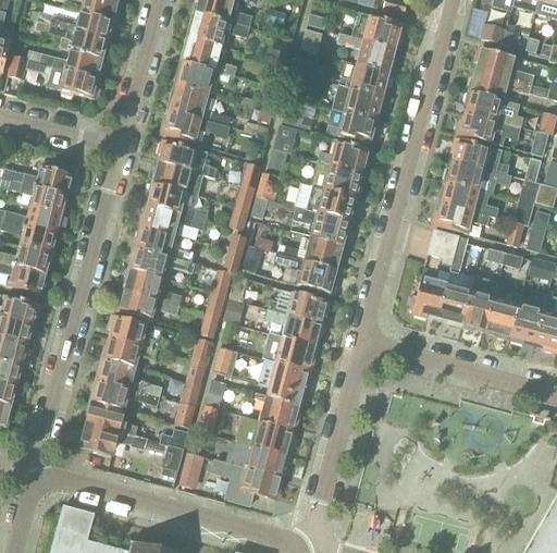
[(0,0),(0,72),(2,72),(13,29),(2,26),(5,12),(7,12),(10,0),(0,0)]
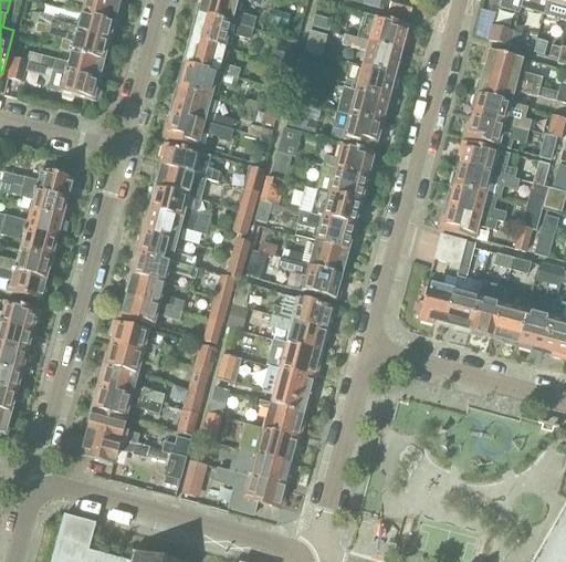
[(85,0),(82,11),(117,20),(121,9),(117,9),(119,0),(85,0)]
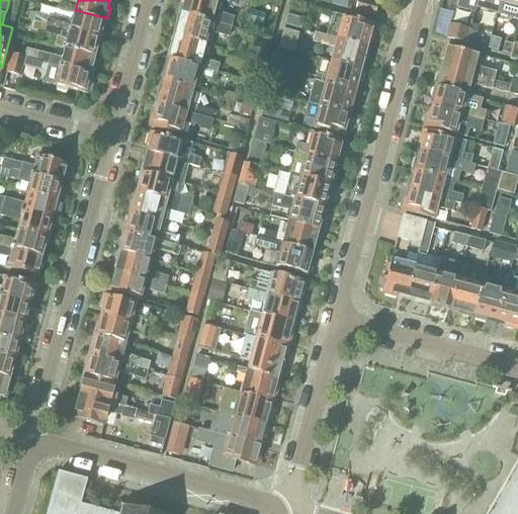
[(185,0),(182,10),(233,24),(236,13),(214,8),(217,0),(182,0),(185,0)]
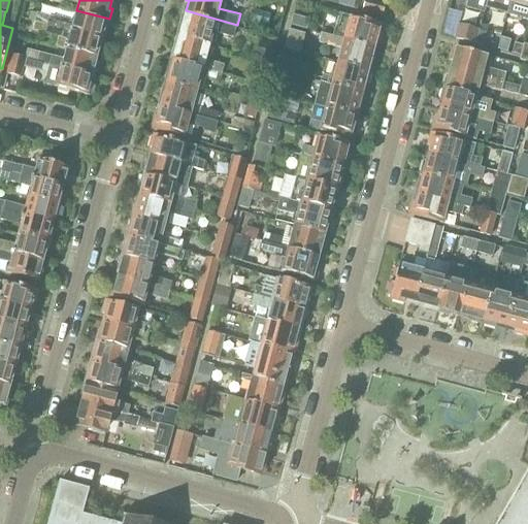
[(364,0),(362,7),(383,12),(386,0),(364,0)]
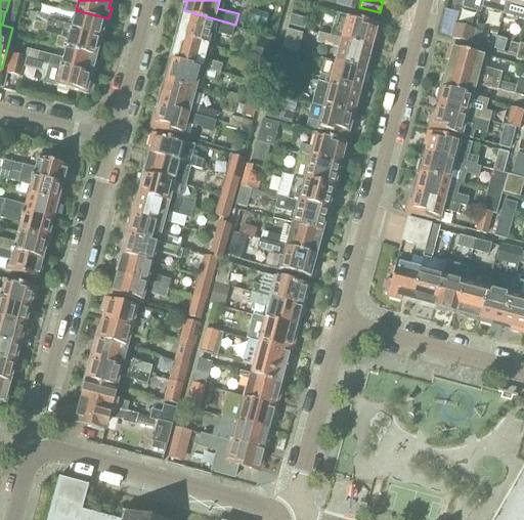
[(464,0),(464,3),(464,4),(481,9),(482,5),(483,0),(464,0)]
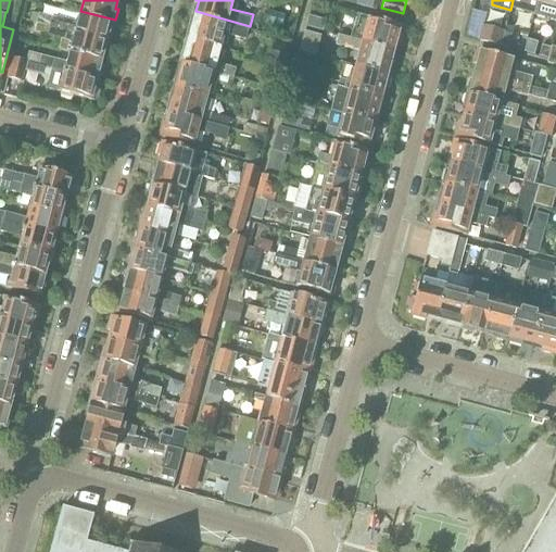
[(513,0),(512,5),(534,12),(538,0),(513,0)]
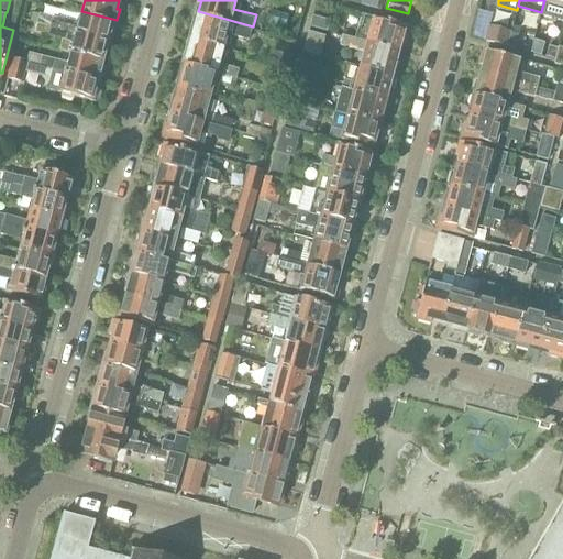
[(544,0),(541,12),(562,18),(562,0),(544,0)]
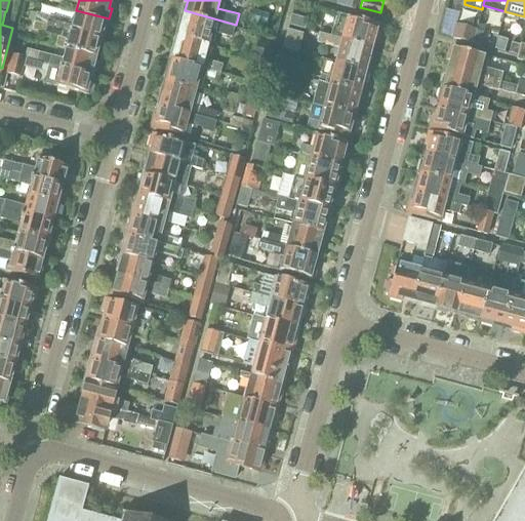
[(37,10),(35,18),(101,36),(104,29),(106,29),(109,18),(76,10),(74,19),(37,10)]
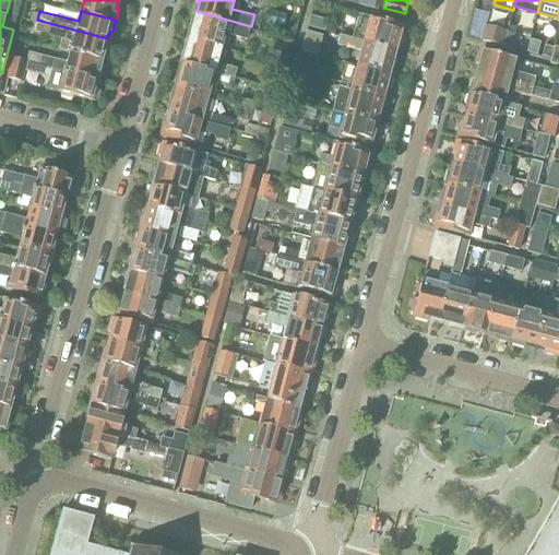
[(191,21),(188,35),(223,44),(226,32),(248,37),(251,26),(197,11),(193,22),(191,21)]
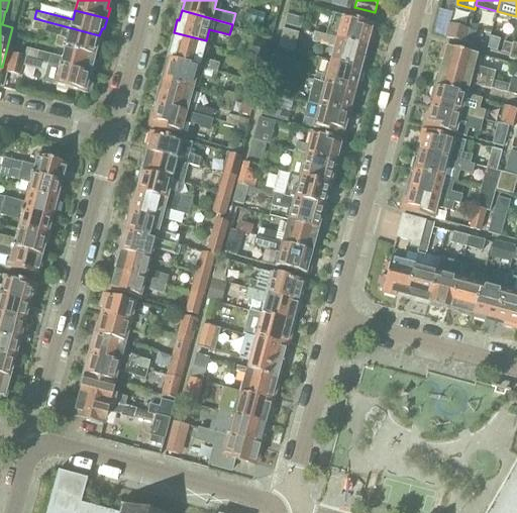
[(326,32),(367,43),(369,34),(372,35),(375,24),(372,23),(373,21),(332,10),(326,32)]
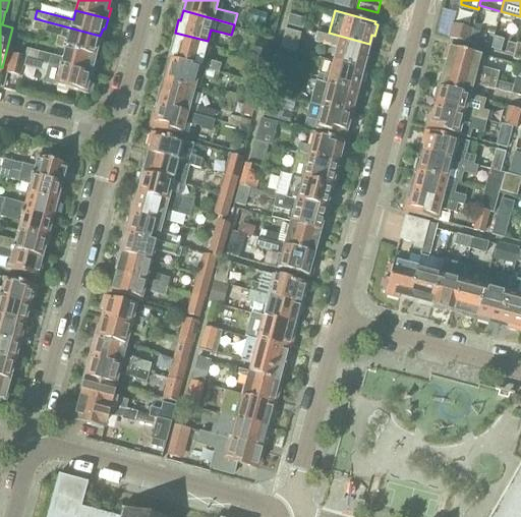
[(287,21),(298,24),(303,25),(305,15),(289,11),(287,21)]
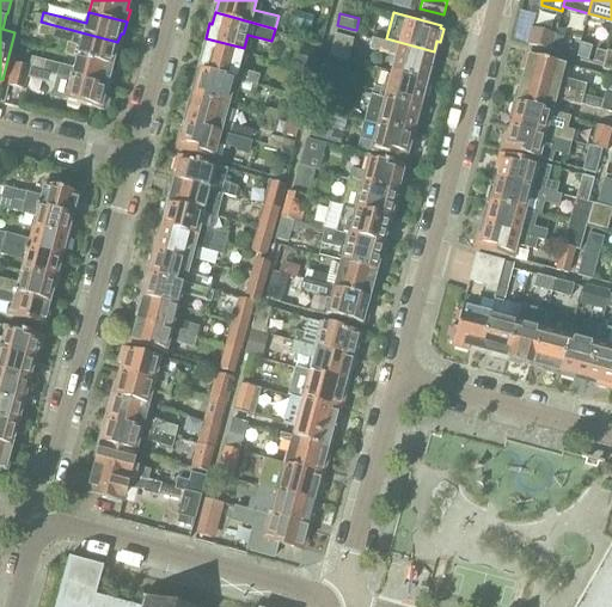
[(41,22),(38,31),(68,40),(65,50),(78,54),(116,65),(118,53),(115,51),(117,42),(41,22)]
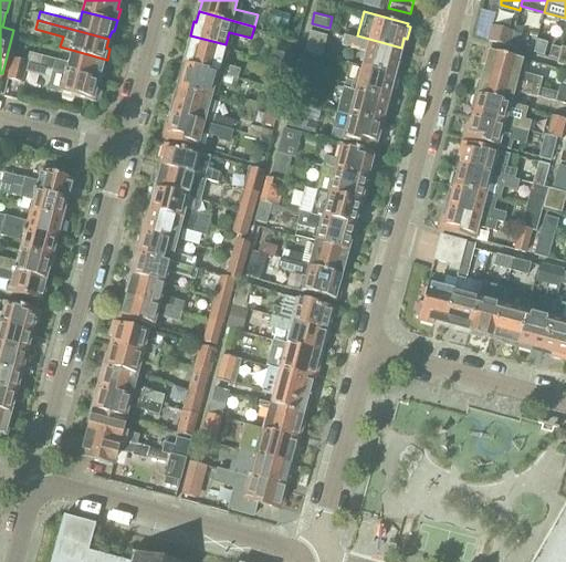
[(510,43),(513,29),(513,28),(492,22),(488,38),(510,43)]
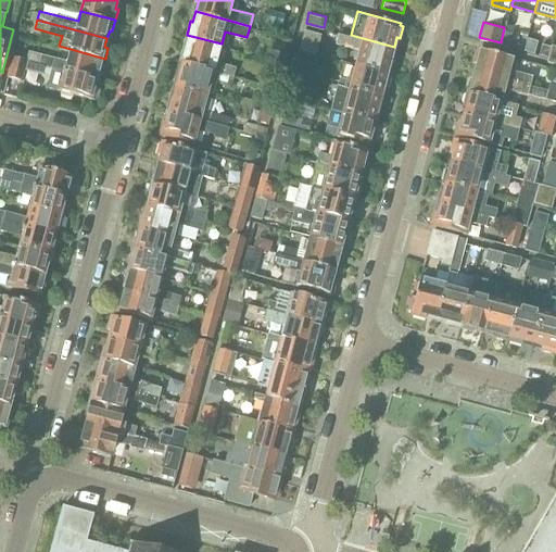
[(315,38),(318,26),(306,23),(300,46),(317,51),(320,39),(315,38)]
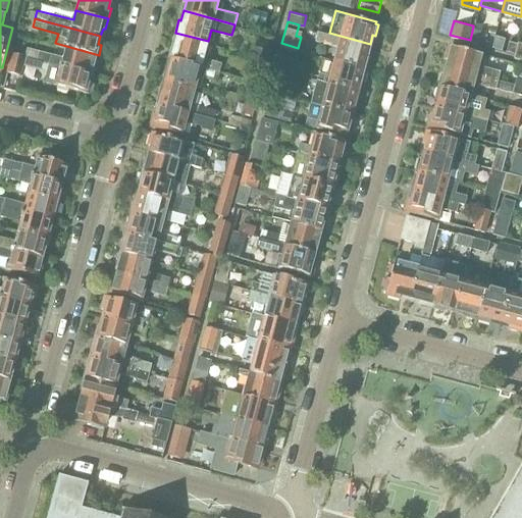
[(473,27),(470,40),(471,40),(477,42),(481,29),(473,27)]
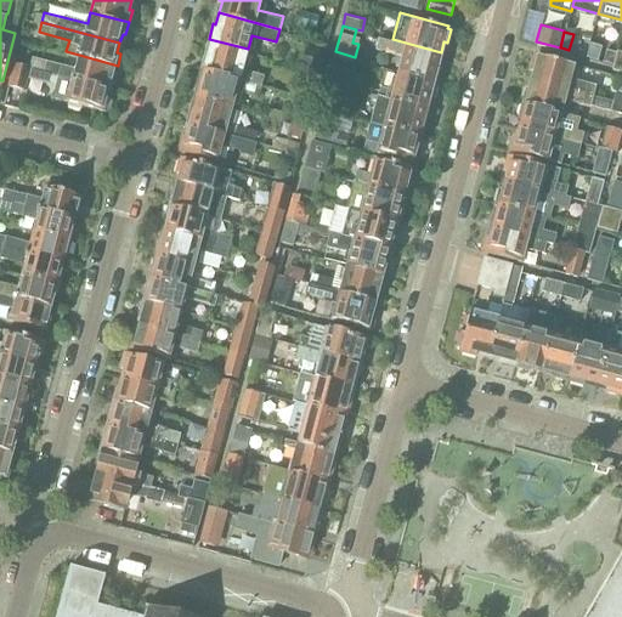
[(378,35),(375,46),(403,54),(405,54),(400,71),(436,80),(441,64),(437,63),(441,52),(393,39),(378,35)]
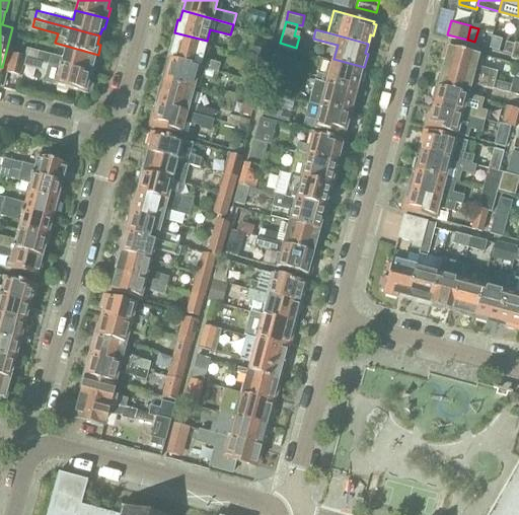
[(173,46),(170,56),(207,66),(210,58),(203,56),(207,41),(174,32),(170,45),(173,46)]
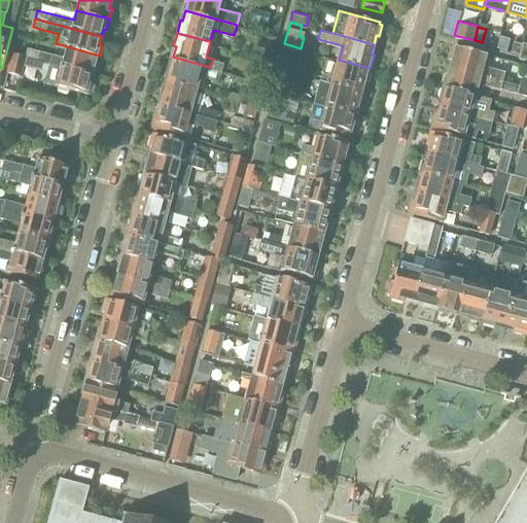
[(510,37),(500,34),(497,45),(506,48),(510,37)]
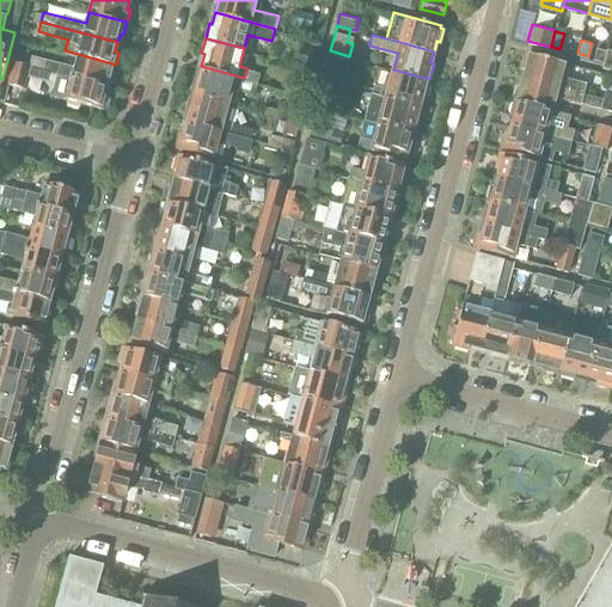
[(316,67),(319,48),(299,42),(295,61),(316,67)]
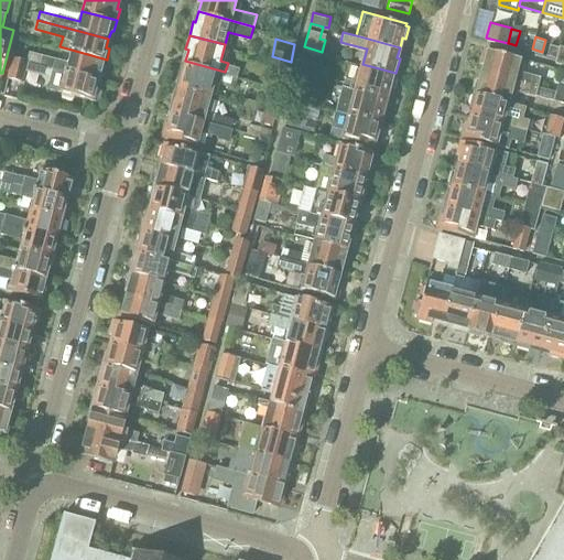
[(546,53),(555,55),(559,44),(550,42),(546,53)]
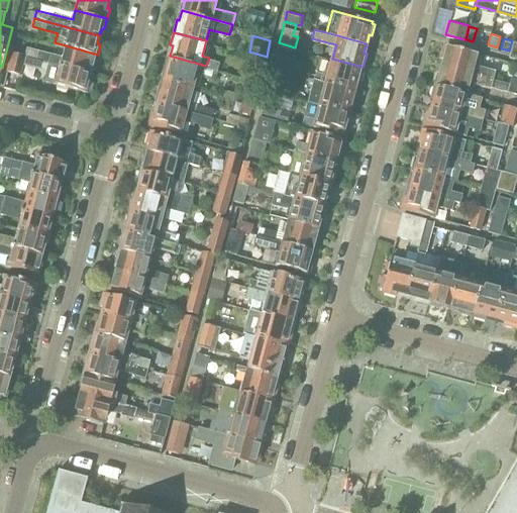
[(444,45),(441,56),(444,57),(442,64),(472,72),(493,77),(495,69),(474,64),(477,52),(447,43),(447,45),(444,45)]
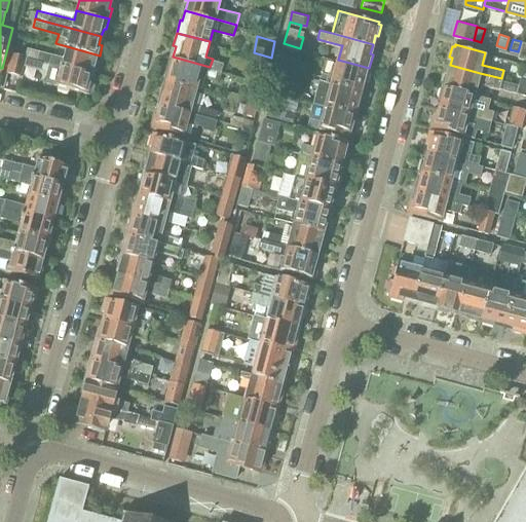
[(26,54),(91,72),(94,65),(97,66),(100,56),(67,46),(64,57),(28,46),(26,54)]
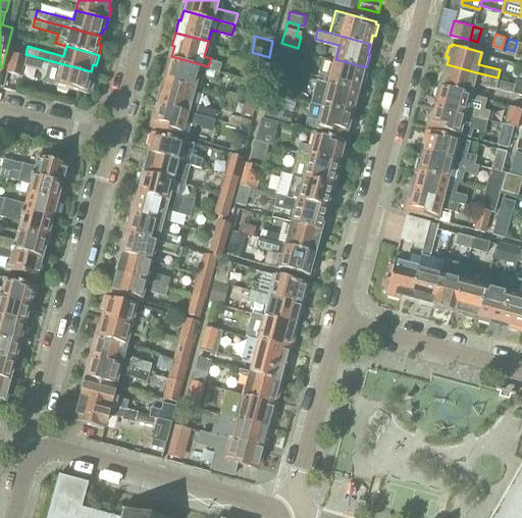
[(7,69),(20,73),(23,63),(22,62),(25,54),(18,53),(11,51),(7,69)]
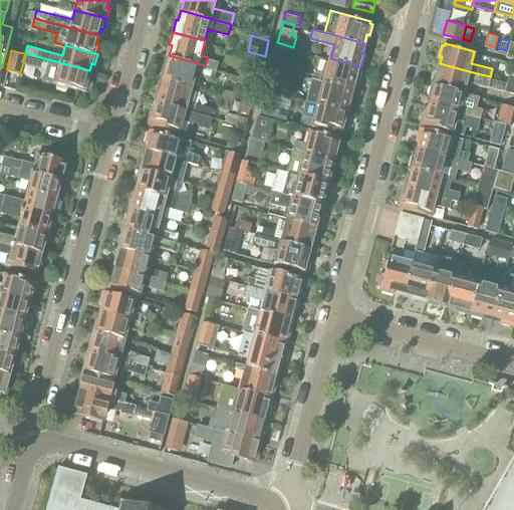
[(267,64),(277,67),(280,68),(283,55),(270,51),(267,64)]
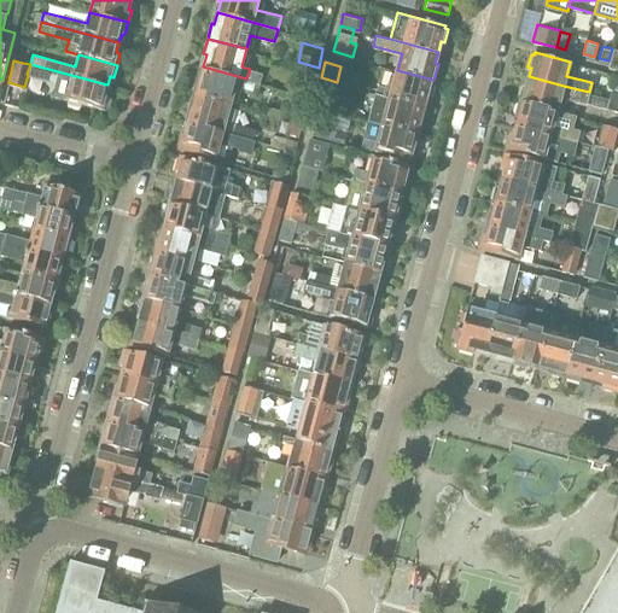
[(30,64),(27,74),(28,75),(56,82),(52,94),(66,98),(68,98),(68,101),(80,105),(81,101),(101,107),(103,106),(105,106),(109,95),(105,94),(108,85),(30,64)]
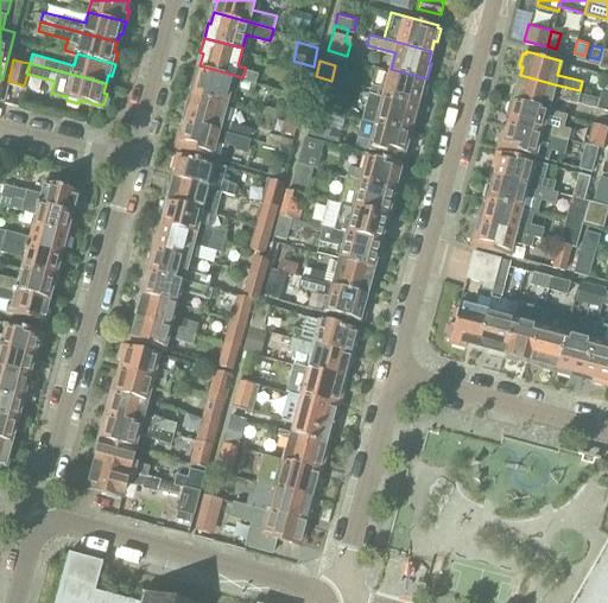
[(194,76),(190,91),(228,101),(233,86),(233,84),(253,90),(255,81),(242,77),(200,65),(196,77),(194,76)]
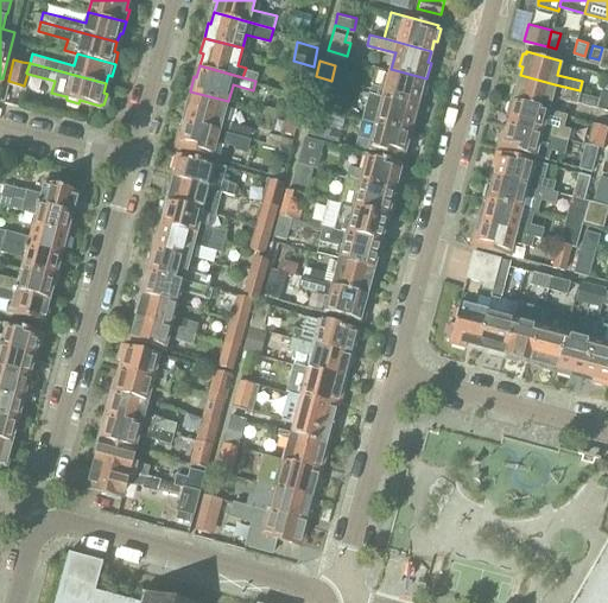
[(242,77),(255,81),(259,70),(246,68),(242,77)]
